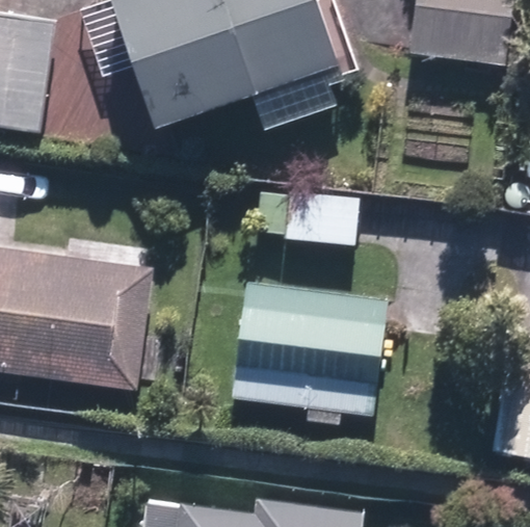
[(94,0),(79,5),(107,80),(127,73),(150,133),(250,96),(264,131),(352,99),(315,0),(94,0)]
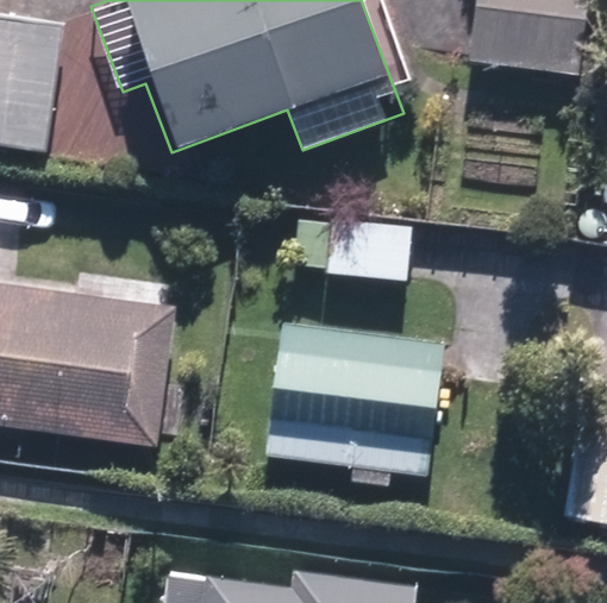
[(469,0),(463,62),(577,75),(586,0),(469,0)]
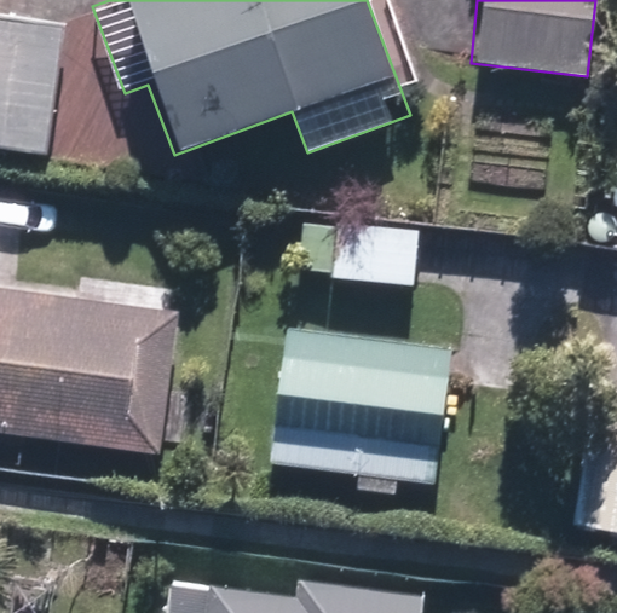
[(0,6),(0,146),(50,152),(67,16),(0,6)]
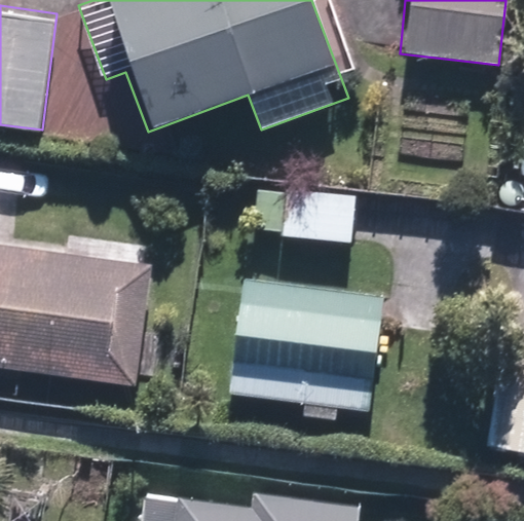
[(356,192),(260,182),(255,234),(350,245),(356,192)]
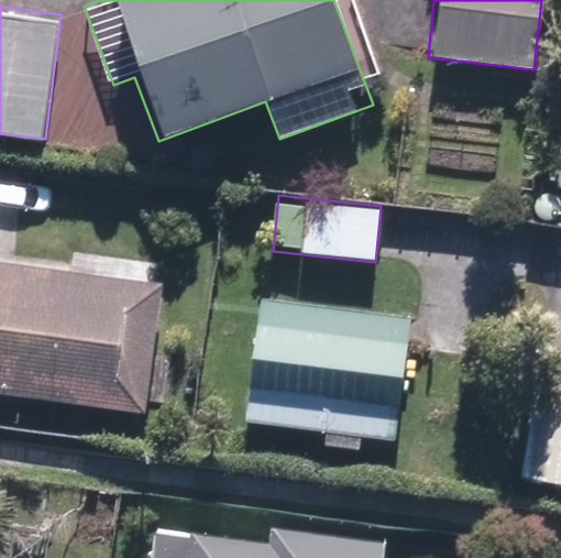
[(163,281),(0,258),(0,392),(145,413),(163,281)]
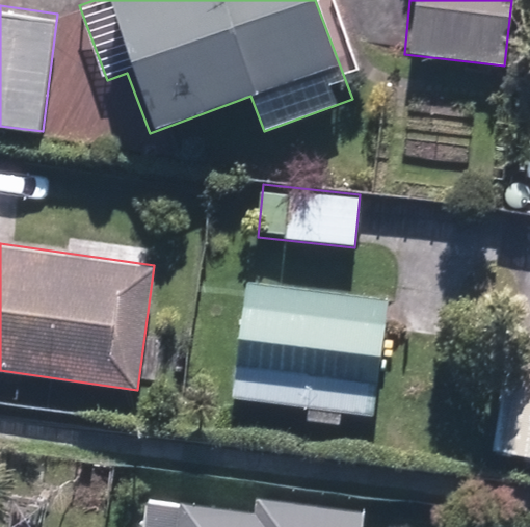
[(390,298),(240,280),(224,400),(374,420),(390,298)]
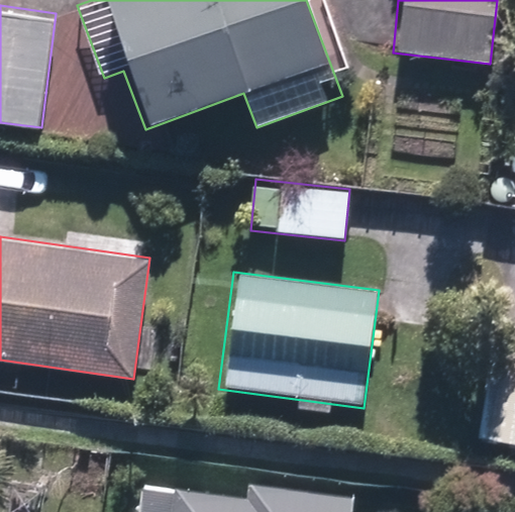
[(514,338),(492,335),(476,437),(514,443),(514,338)]
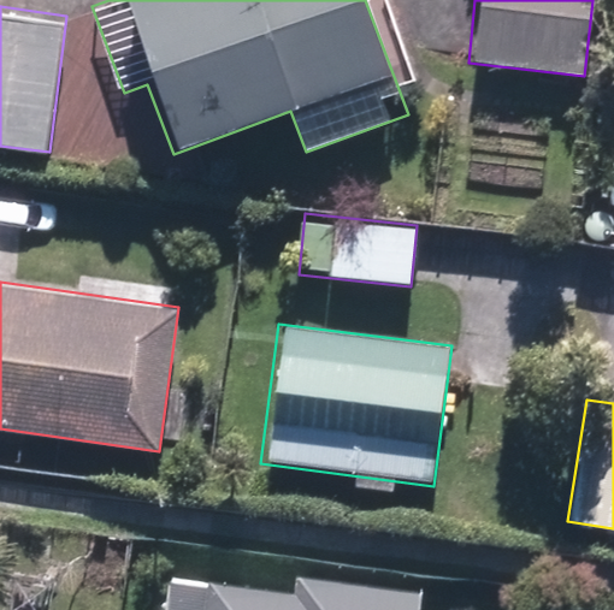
[(419,609),(421,591),(171,558),(164,609),(419,609)]
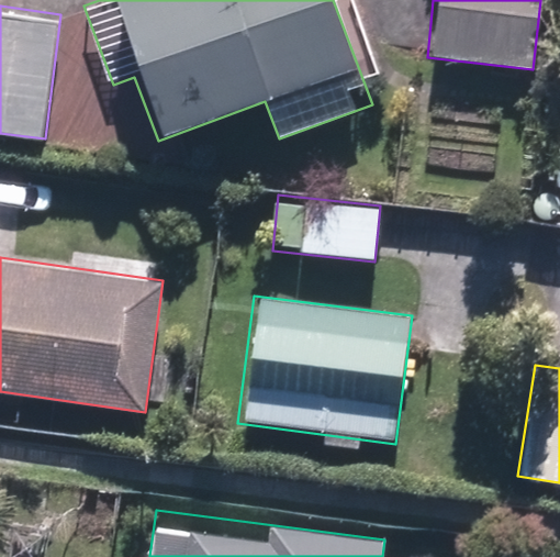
All buildings are outlined.
